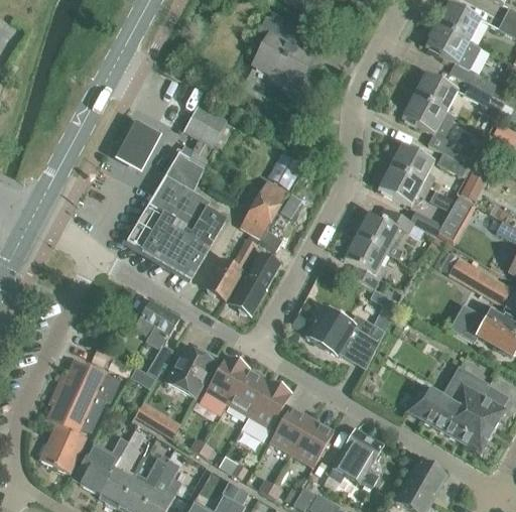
[(434,24),(469,42),(481,20),(446,2),(434,24)]
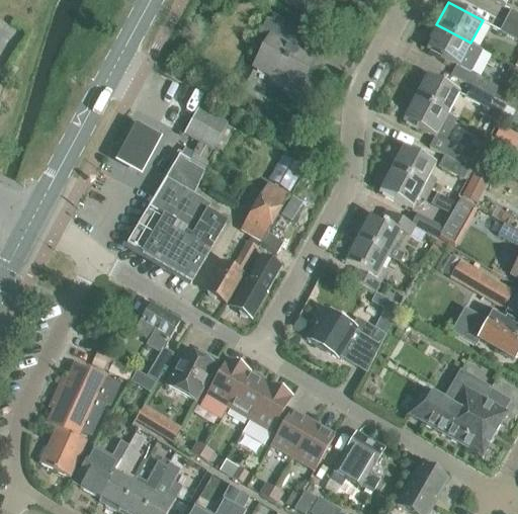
[(517,11),(510,7),(504,18),(517,25),(517,11)]
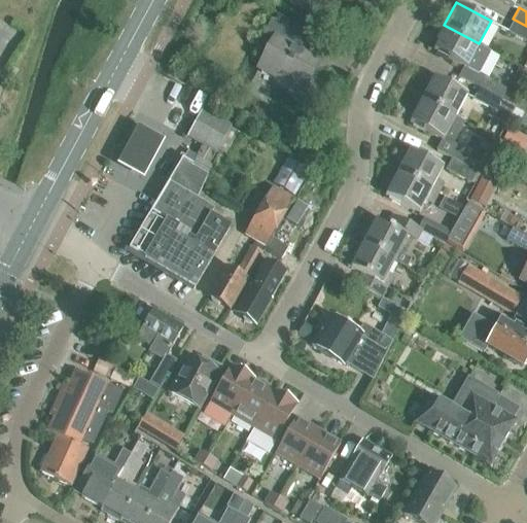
[(317,24),(321,14),(310,9),(306,18),(317,24)]
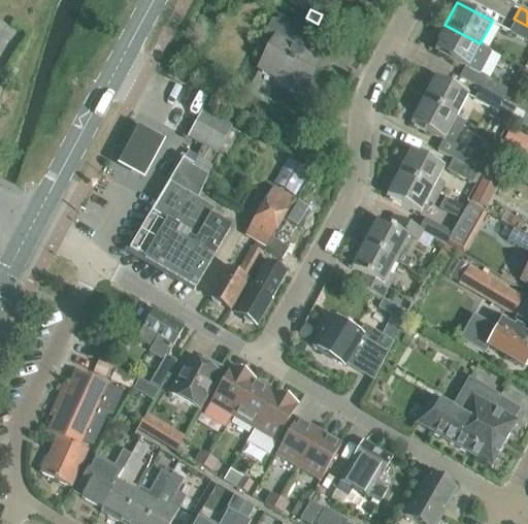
[(278,11),(275,18),(289,25),(292,19),(278,11)]
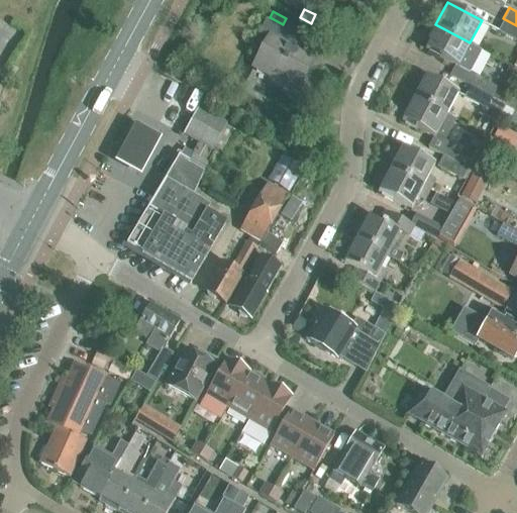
[(266,15),(250,44),(264,50),(256,64),(294,84),(310,55),(294,45),(301,33),(283,24),(270,17),(266,15)]
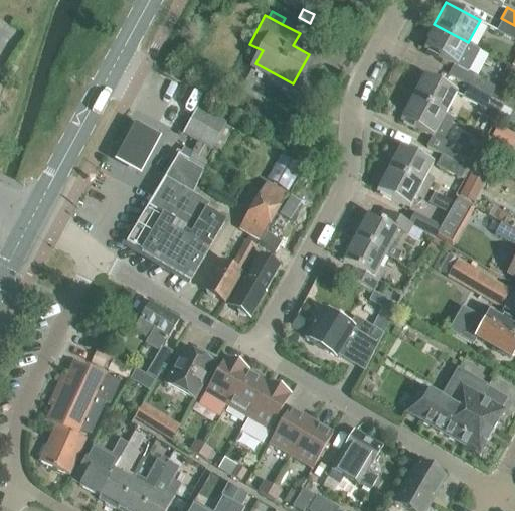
[(514,25),(501,18),(496,28),(514,38),(514,58),(512,64),(514,65),(514,25)]
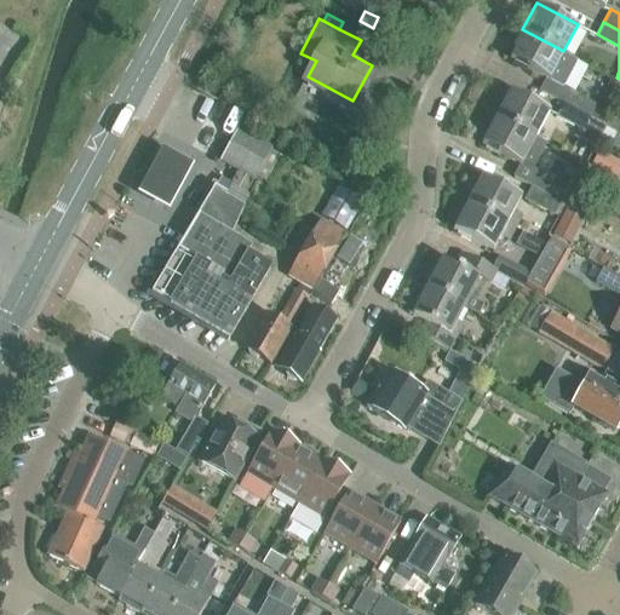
[(574,57),(563,51),(522,29),(509,56),(544,75),(560,84),(561,84),(574,57)]
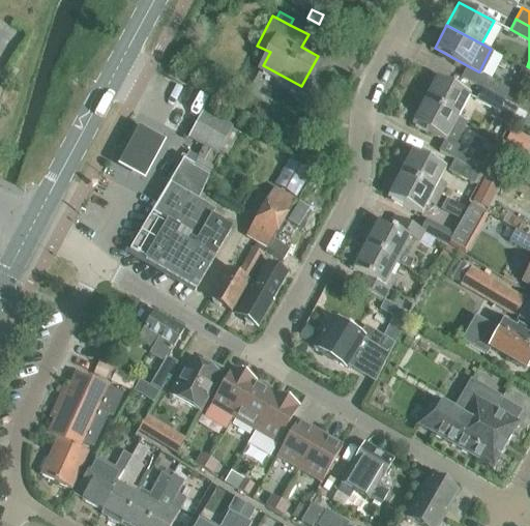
[(0,61),(0,74),(9,79),(16,68),(1,60),(0,61)]
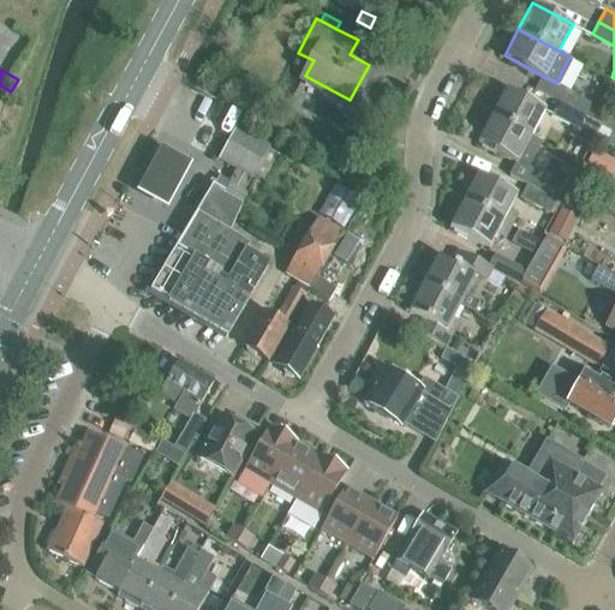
[(557,100),(584,113),(599,121),(605,111),(589,102),(590,101),(565,88),(556,83),(555,83),(539,75),(532,87),(557,100)]
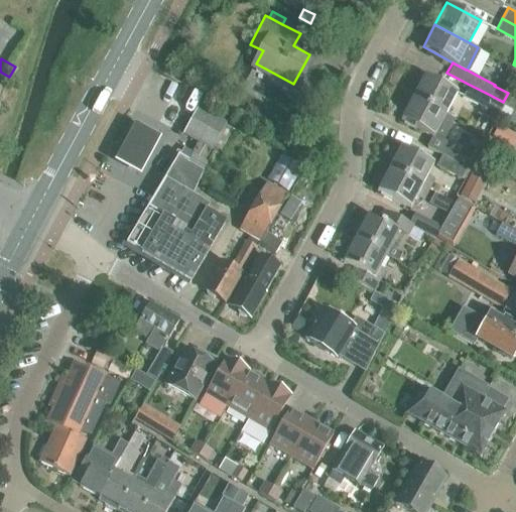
[(412,96),(445,114),(458,91),(424,73),(412,96)]
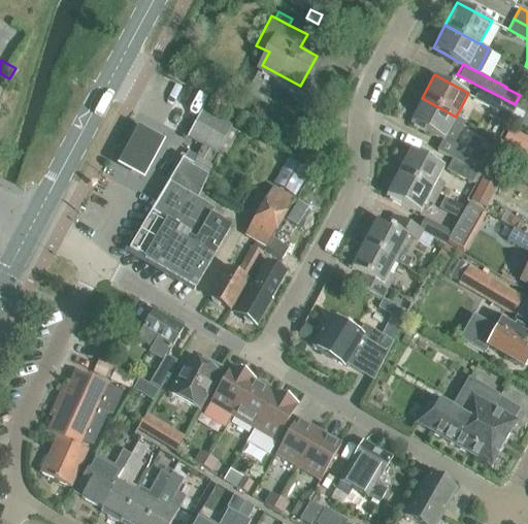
[(501,97),(479,86),(473,96),(495,107),(501,97)]
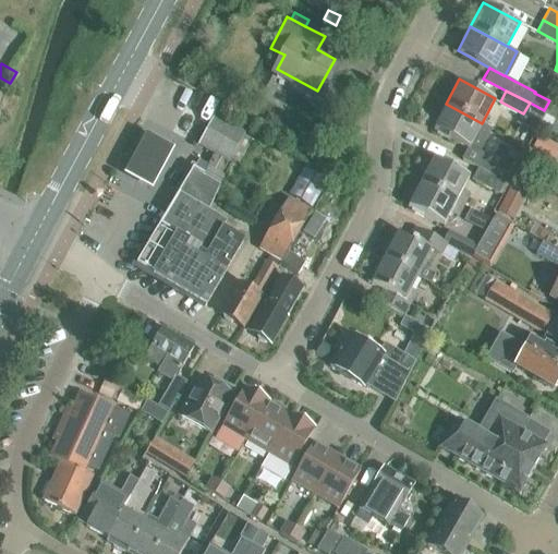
[(492,128),(482,123),(446,104),(433,128),(469,147),(463,158),(478,166),(487,171),(494,159),(478,152),(492,128)]
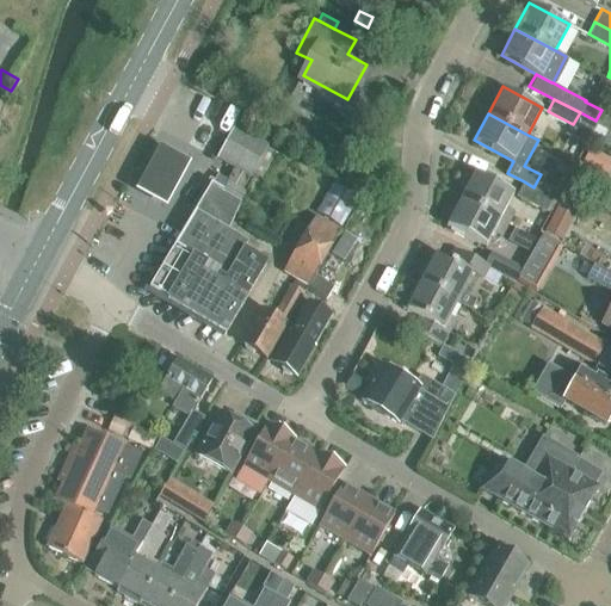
[(253,174),(255,172),(261,175),(275,150),(270,147),(271,144),(240,125),(222,156),(239,167),(253,174)]
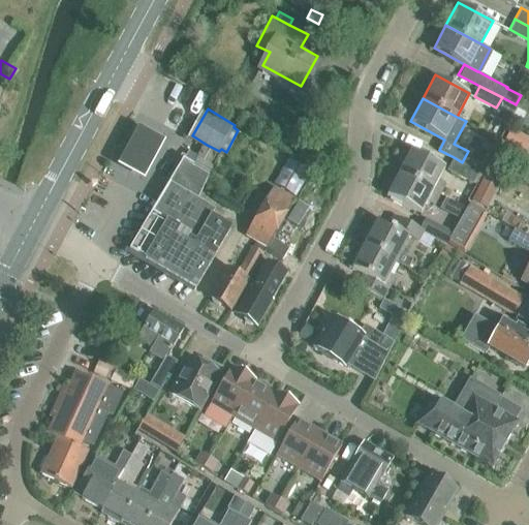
[(526,150),(528,143),(528,135),(510,126),(503,137),(526,150)]
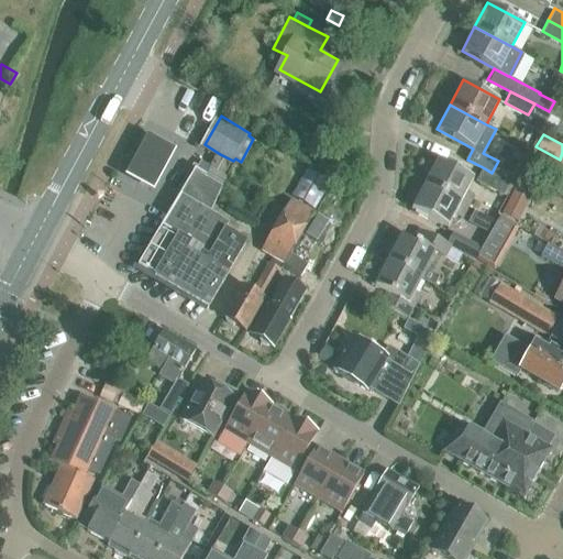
[(174,151),(146,135),(124,177),(152,192),(174,151)]
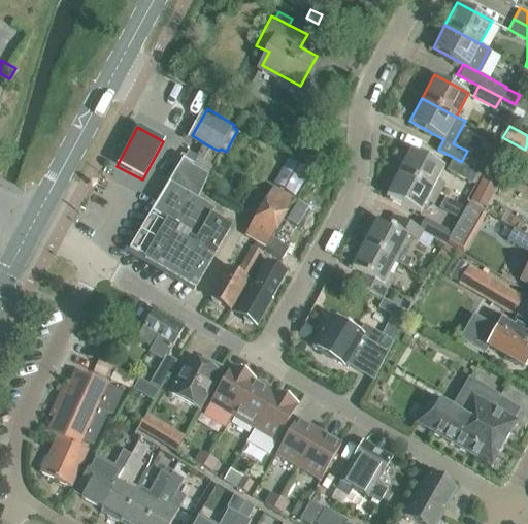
[(198,158),(210,165),(219,151),(206,144),(198,158)]
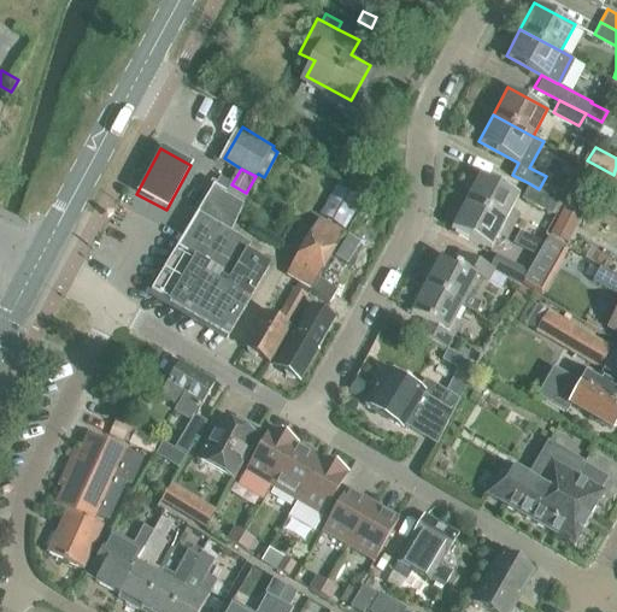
[(479,172),(464,199),(504,221),(512,225),(519,212),(511,207),(518,193),(479,172)]
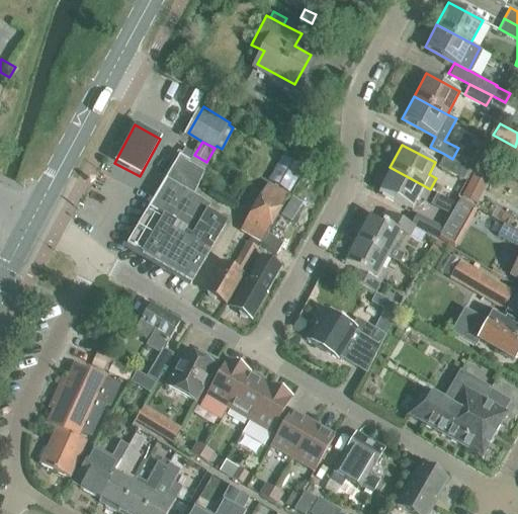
[(452,160),(452,159),(444,154),(438,165),(461,177),(466,167),(452,160)]
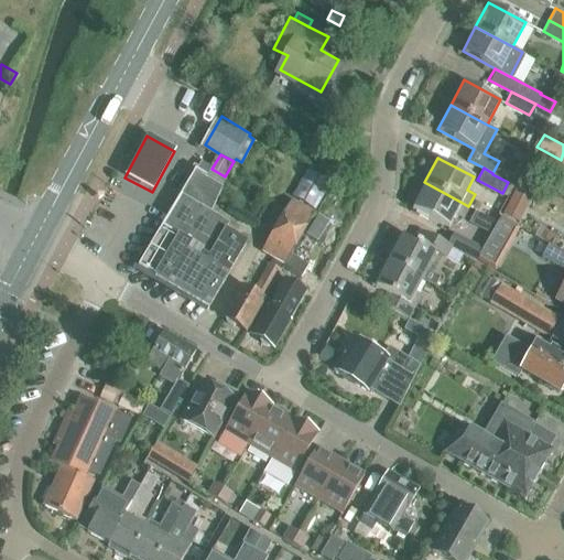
[(207,305),(246,241),(216,223),(219,216),(209,211),(225,176),(212,169),(207,175),(194,169),(180,193),(138,264),(207,305)]
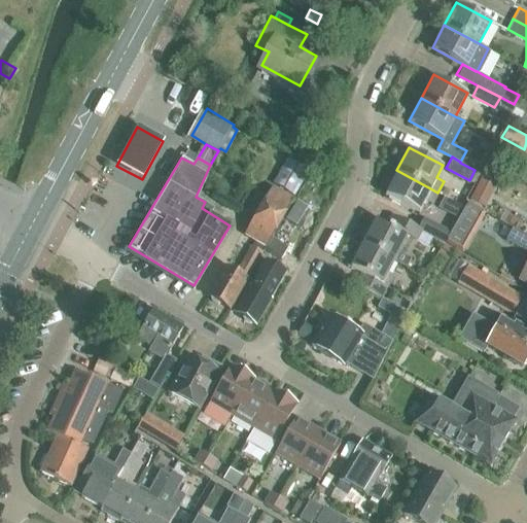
[(274,181),(294,193),(308,169),(286,158),(274,181)]
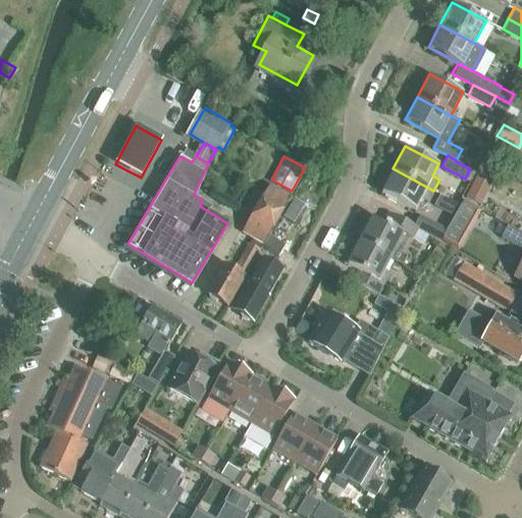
[(433,191),(426,187),(393,168),(380,191),(415,209),(421,197),(428,200),(433,191)]
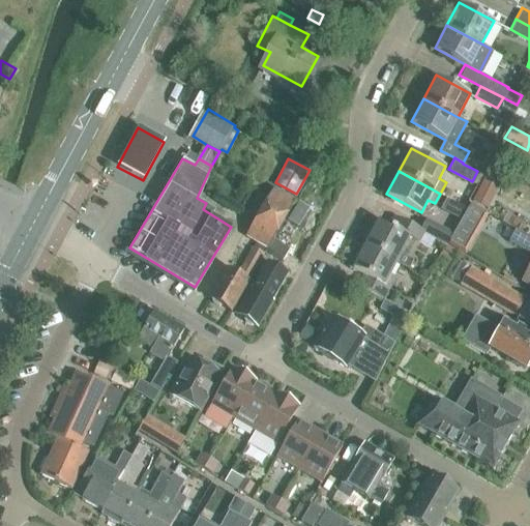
[(274,185),(246,233),(257,239),(267,245),(272,237),(295,198),(274,185)]
